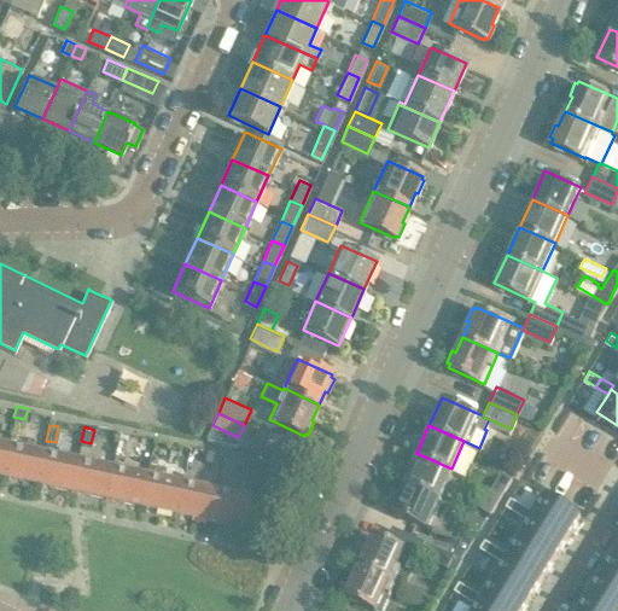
[(9,438),(1,472),(36,479),(44,446),(9,438)]
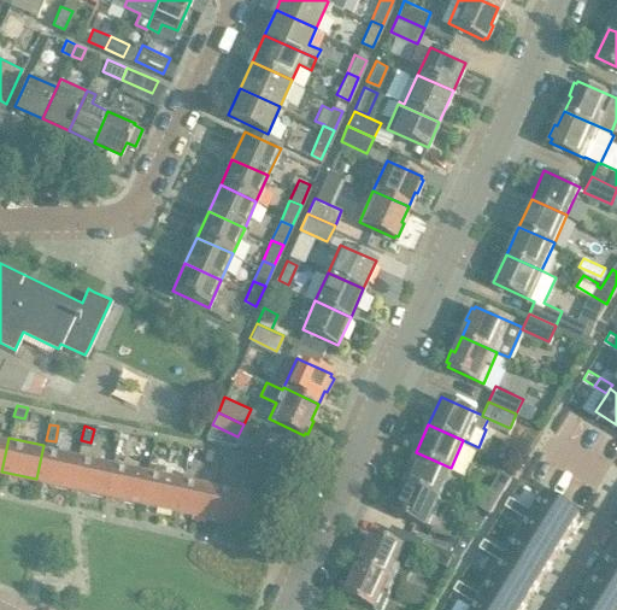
[(43,445),(36,479),(71,486),(78,452),(43,445)]
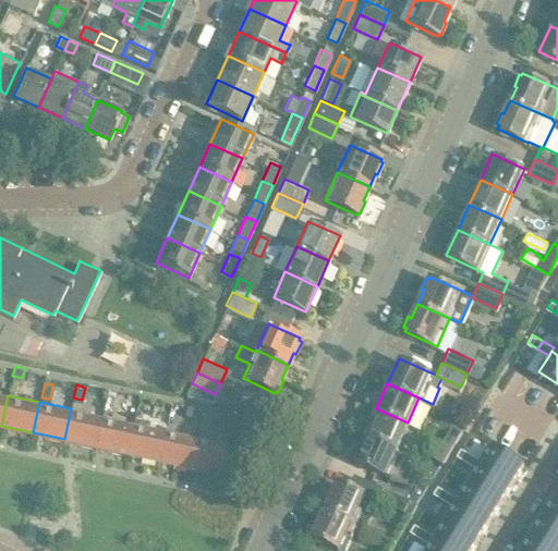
[(71,408),(64,439),(95,447),(101,415),(71,408)]
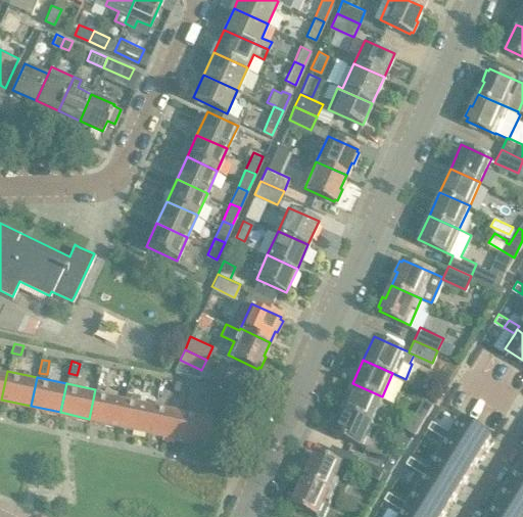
[(352,383),(342,406),(372,419),(382,396),(352,383)]
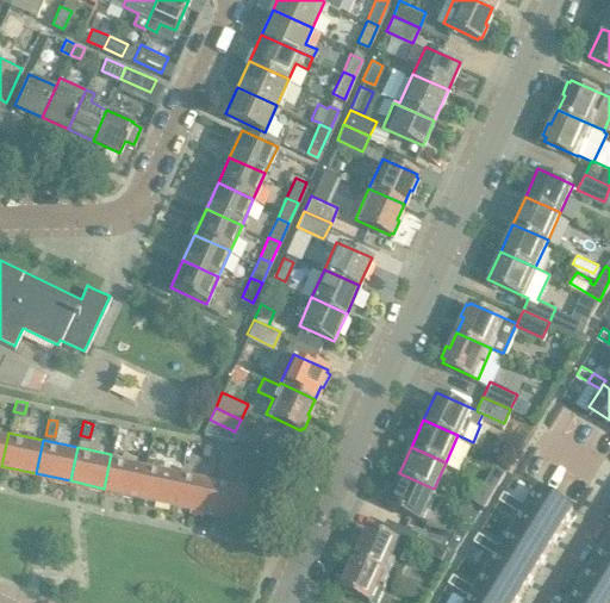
[(111,454),(104,489),(138,496),(145,461),(111,454)]
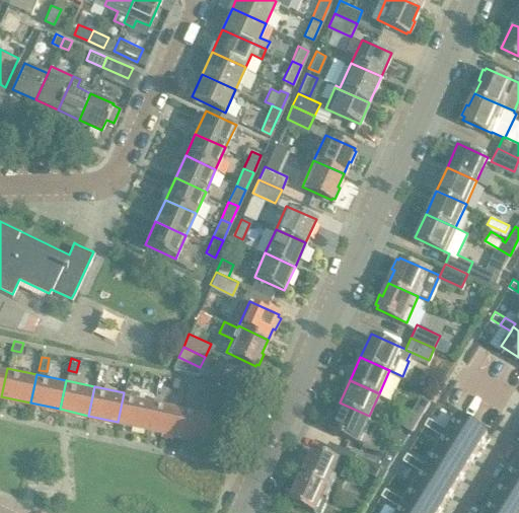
[(124,392),(118,422),(147,428),(153,399),(124,392)]
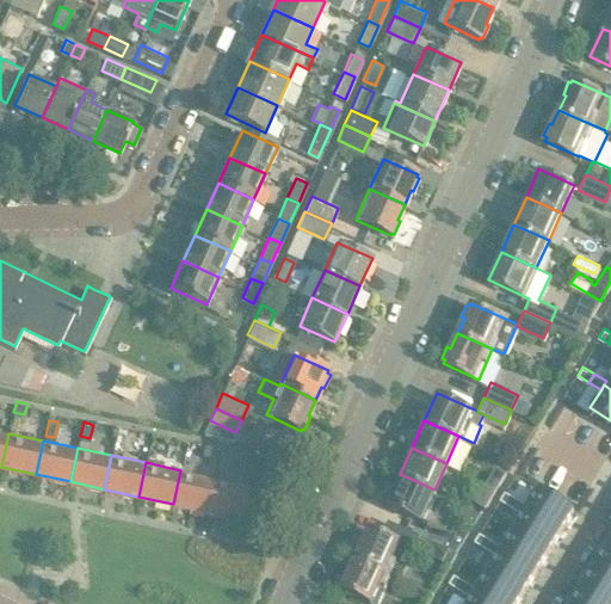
[(495,464),(486,481),(495,488),(506,472),(495,464)]
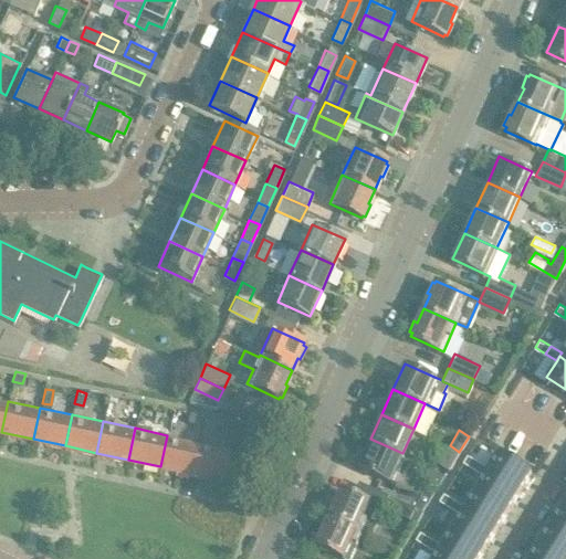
[(167,435),(160,466),(191,473),(199,442),(167,435)]
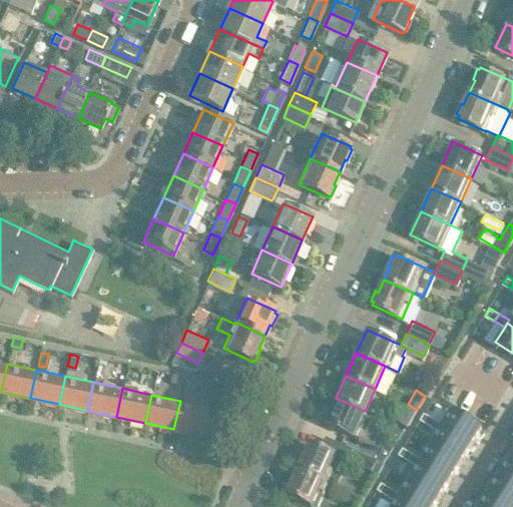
[(365,411),(336,398),(325,422),(354,435),(365,411)]
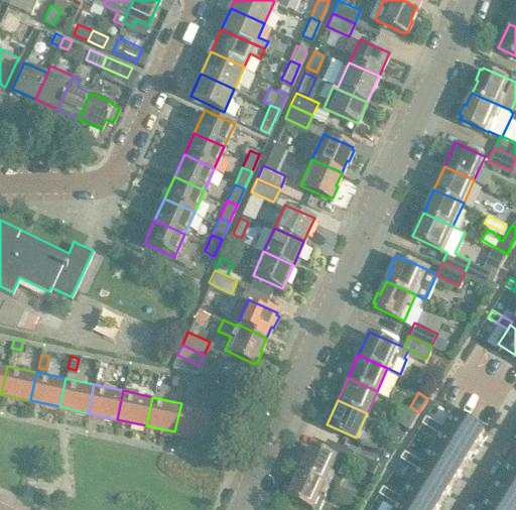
[(174,431),(204,437),(210,409),(181,403),(174,431)]
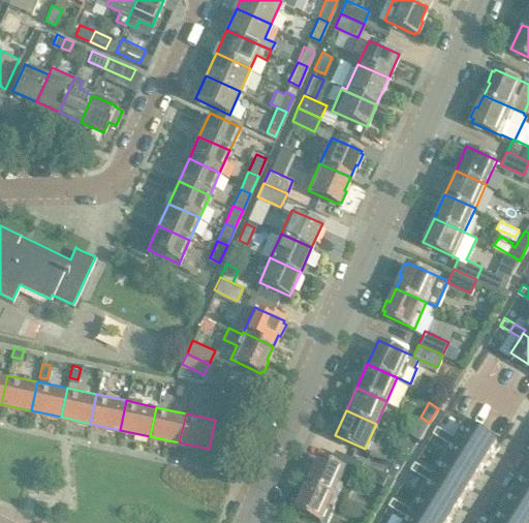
[(419,438),(429,423),(421,417),(411,432),(419,438)]
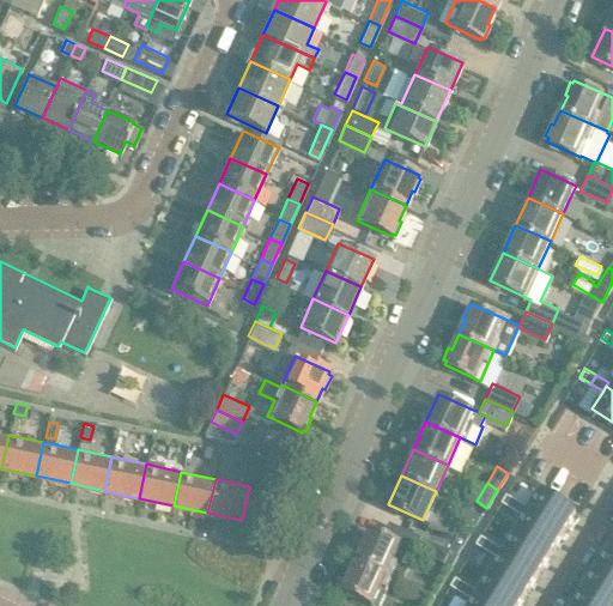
[(530,505),(528,509),(563,531),(576,509),(541,489),(530,505)]
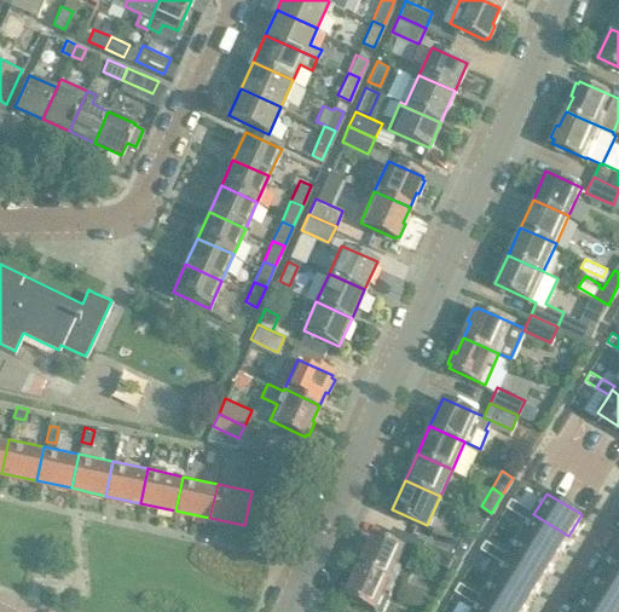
[(512,496),(507,504),(519,512),(524,503),(512,496)]
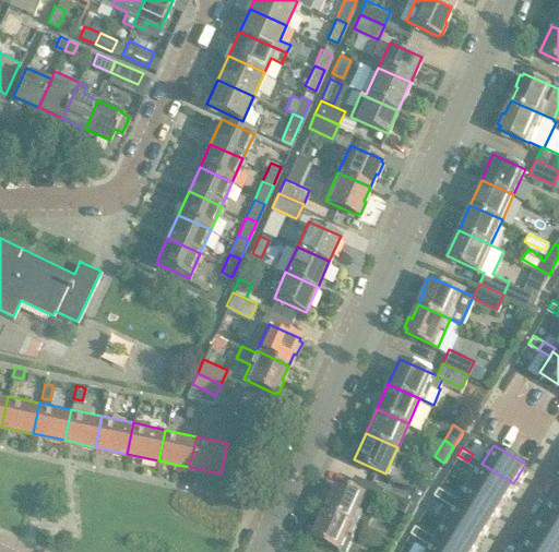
[(473,454),(468,462),(479,468),(482,464),(484,460),(473,454)]
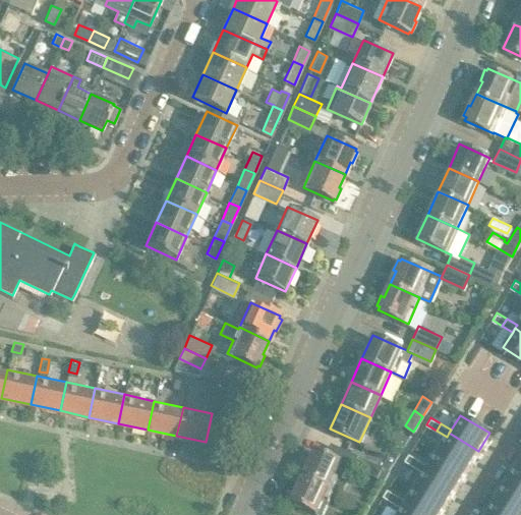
[(447,437),(438,451),(467,469),(478,451),(449,433),(447,437)]
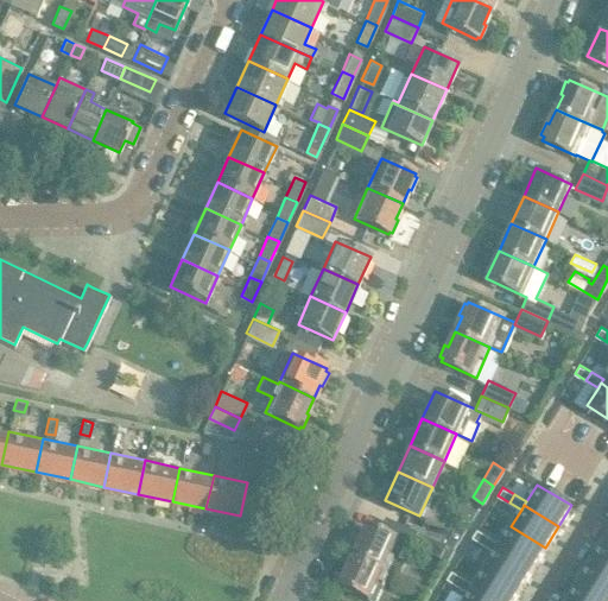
[(419,531),(445,543),(453,527),(426,516),(419,531)]
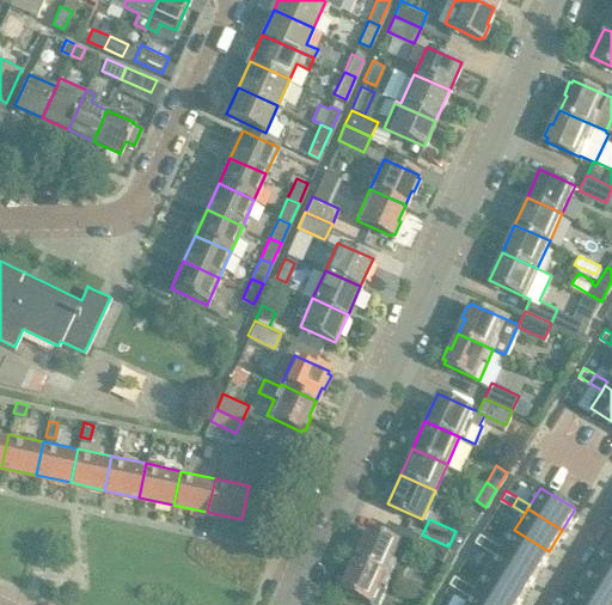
[(416,547),(444,560),(448,547),(422,535),(389,520),(383,533),(369,526),(368,530),(366,529),(360,542),(363,543),(356,557),(391,573),(403,579),(416,547)]
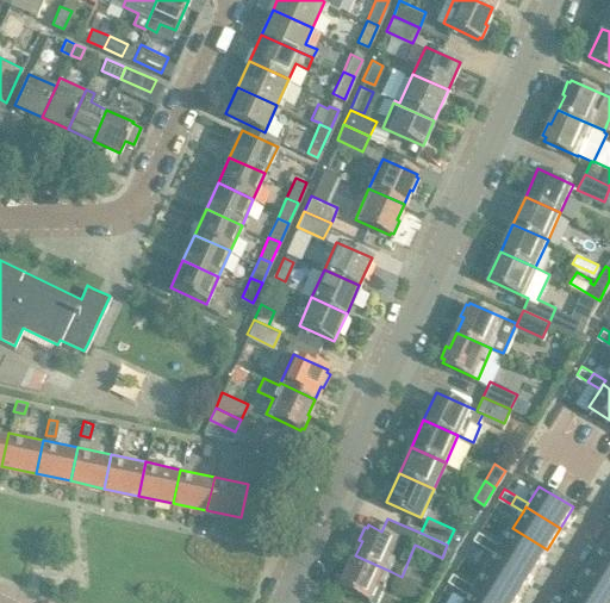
[(503,545),(499,549),(534,571),(547,549),(512,528),(503,545)]
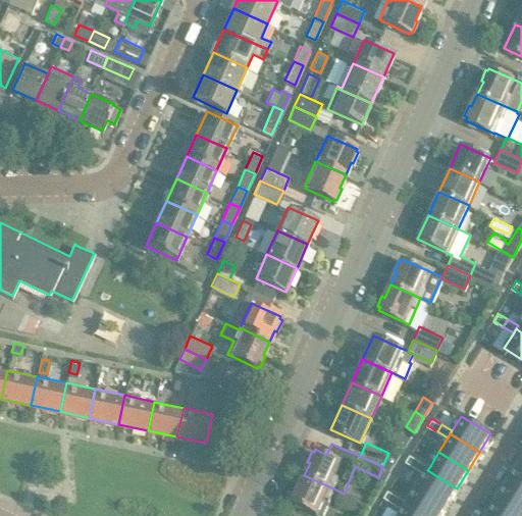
[(410,454),(406,461),(416,467),(420,460),(410,454)]
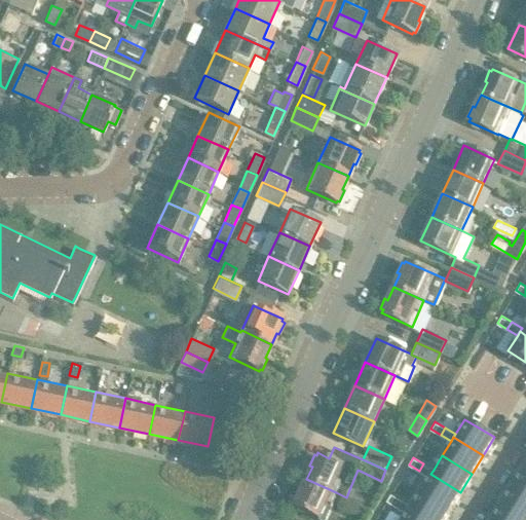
[(423,463),(419,471),(428,477),(430,474),(434,470),(423,463)]
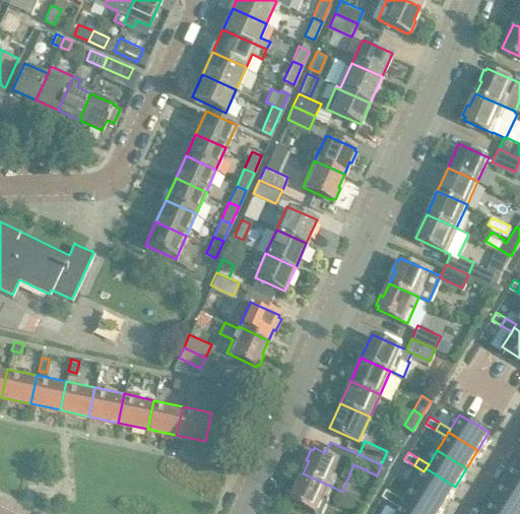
[(519,466),(516,464),(505,483),(519,491),(519,466)]
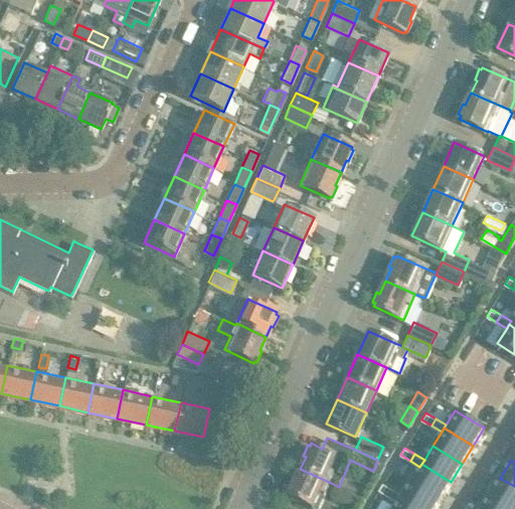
[(419,467),(410,481),(440,499),(451,482),(421,464),(419,467)]
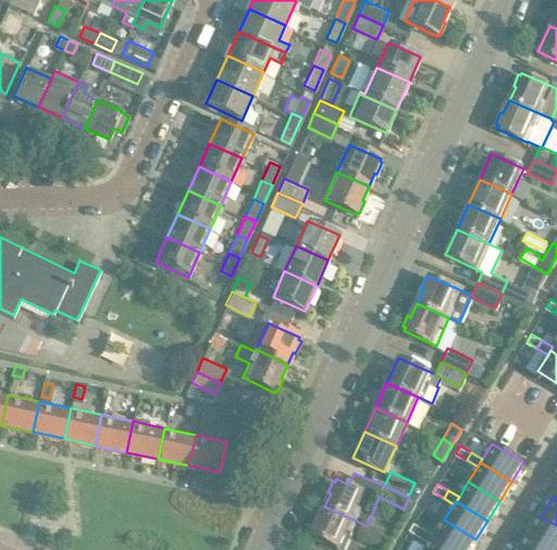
[(356,521),(324,507),(318,521),(316,520),(310,530),(312,532),(311,534),(343,549),(356,521)]
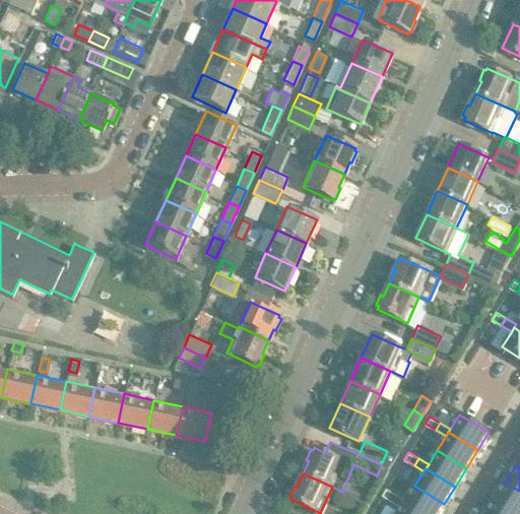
[(519,513),(519,491),(505,483),(495,499),(519,513)]
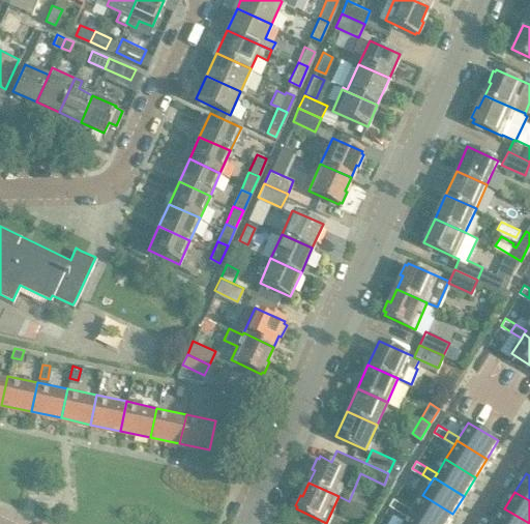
[(414,510),(412,513),(431,523),(446,523),(452,514),(422,495),(414,510)]
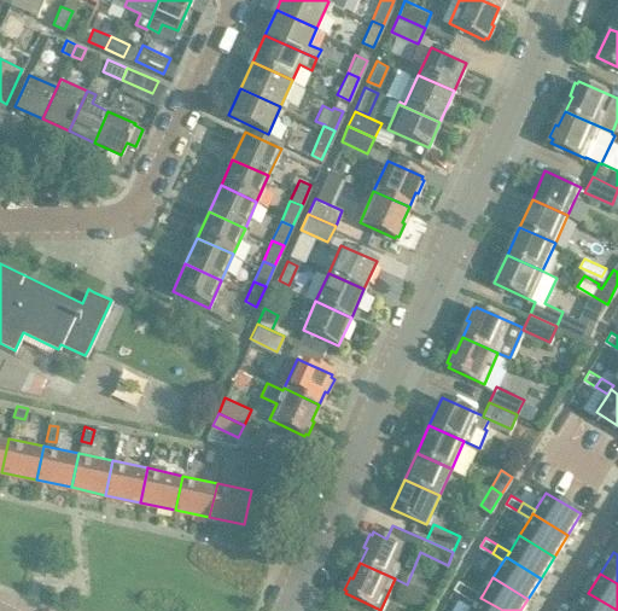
[(460,580),(454,588),(466,595),(472,587),(460,580)]
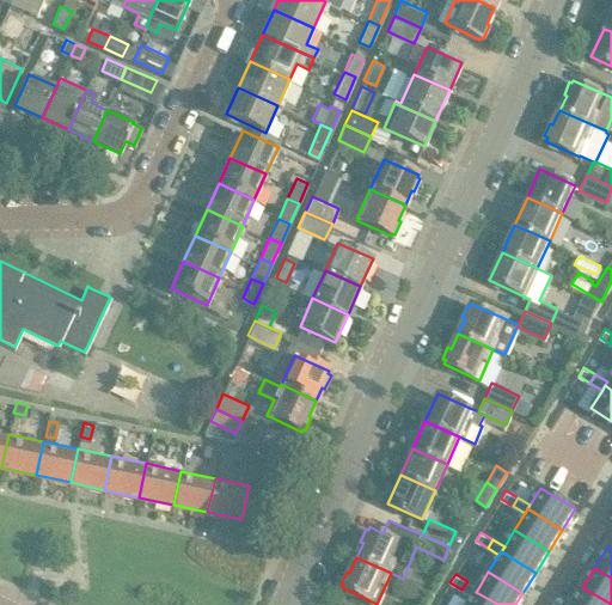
[(467,581),(461,590),(473,597),(476,592),(478,588),(467,581)]
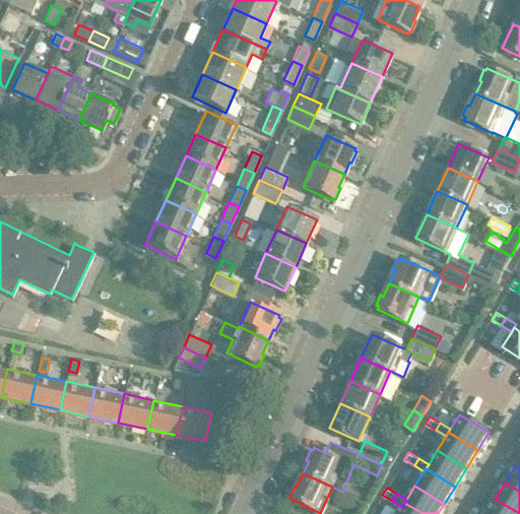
[(519,513),(495,499),(485,513),(519,513)]
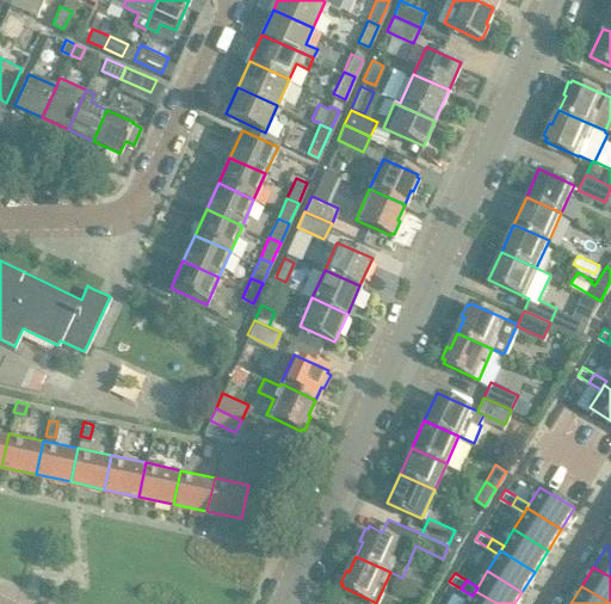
[(473,596),(467,603),(497,603),(475,591),(473,596)]
